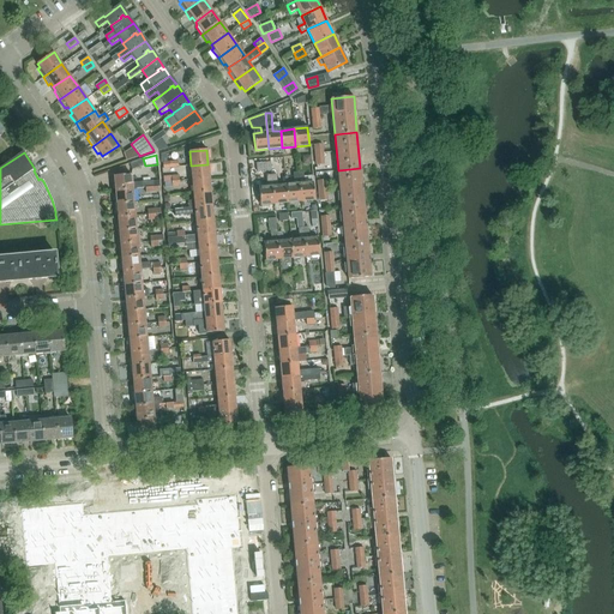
[(143,158),(130,163),(132,170),(137,168),(145,166),(143,158)]
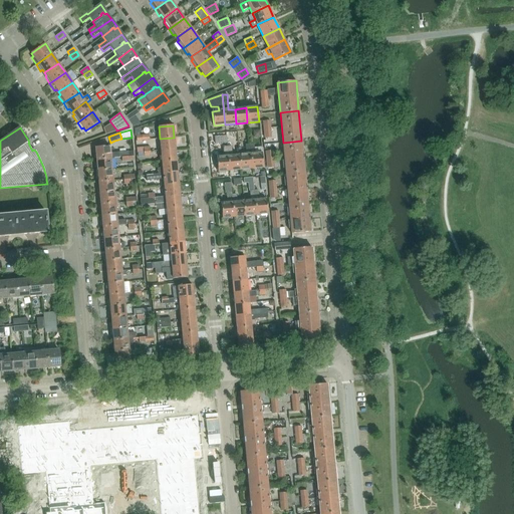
[(225,136),(214,137),(215,145),(222,144),(226,144),(225,136)]
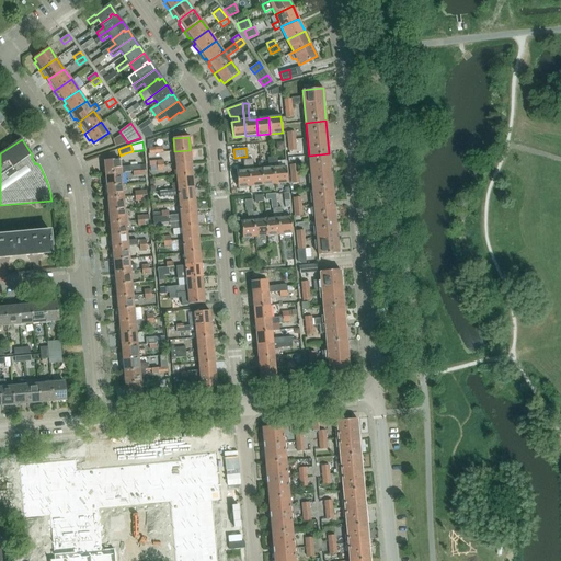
[(174,151),(175,164),(191,162),(190,150),(174,151)]
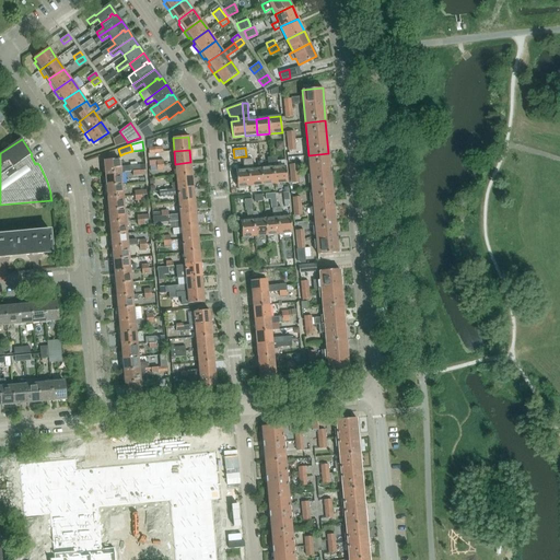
[(311,188),(331,186),(328,153),(308,155),(311,188)]
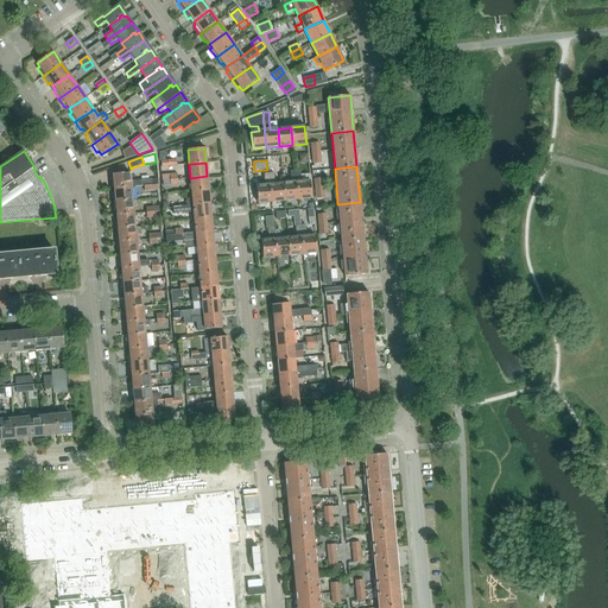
[(301,170),(295,171),(297,200),(311,198),(310,181),(301,181),(301,170)]
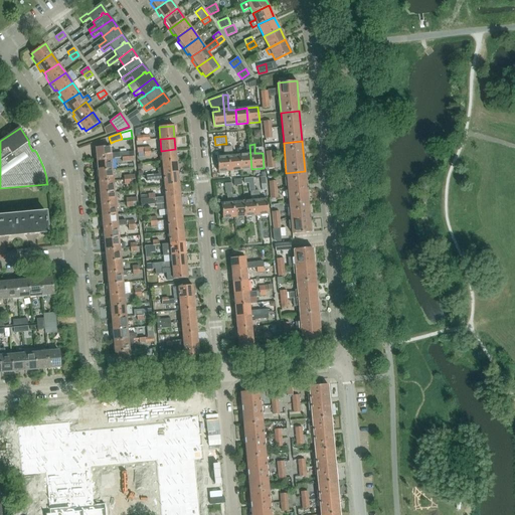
[(241,154),(239,155),(240,170),(251,169),(249,145),(245,145),(246,154),(241,154)]
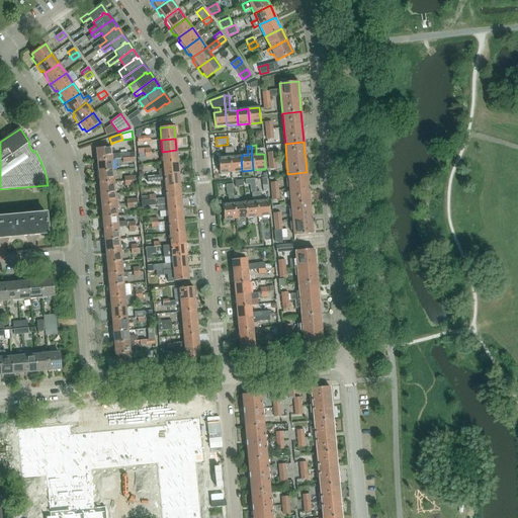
[(111,155),(110,148),(96,149),(96,150),(94,151),(95,155),(96,156),(97,160),(111,159),(122,159),(122,158),(128,158),(128,153),(111,155)]
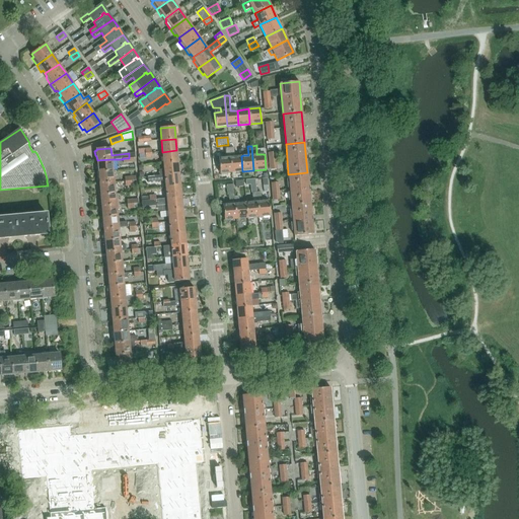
[(226,157),(218,158),(220,173),(231,172),(229,148),(228,148),(225,148),(226,157)]
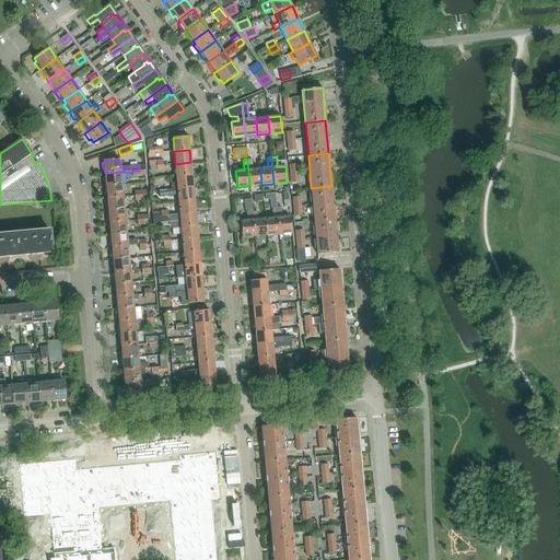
[(251,160),(247,160),(249,186),(261,185),(260,168),(258,168),(251,168),(251,160)]
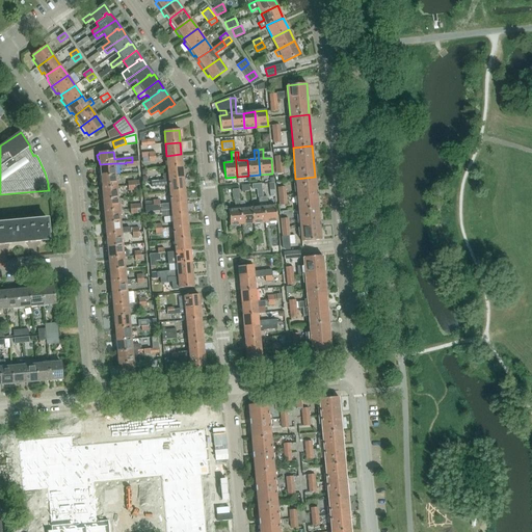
[(166,156),(167,167),(182,166),(181,154),(166,156)]
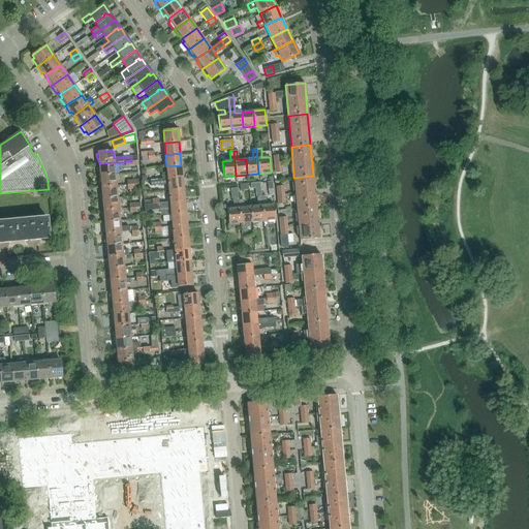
[(98,169),(98,176),(115,174),(114,162),(99,163),(99,168),(98,169)]
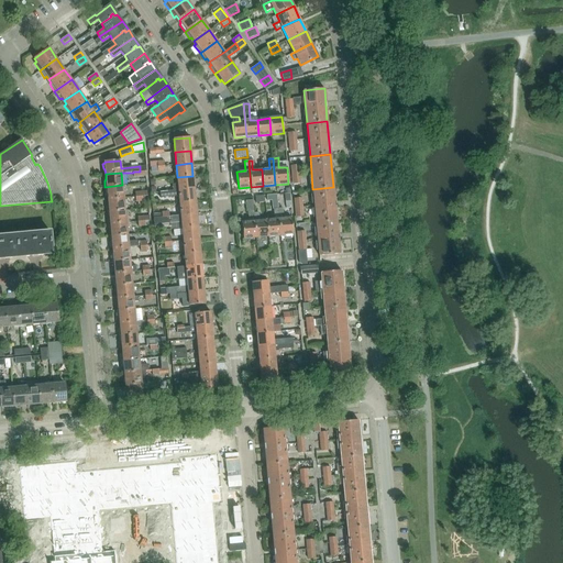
[(173,190),(178,190),(194,188),(192,176),(177,177),(177,184),(172,185),(173,190)]
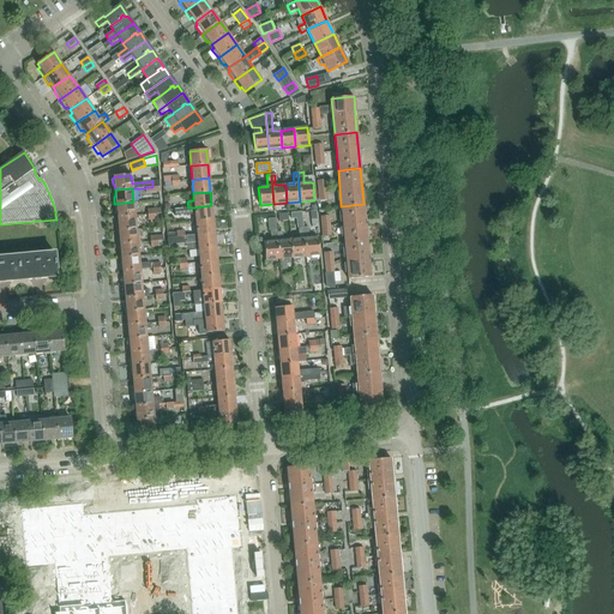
[(116,212),(118,217),(134,216),(133,202),(114,204),(115,211),(116,212)]
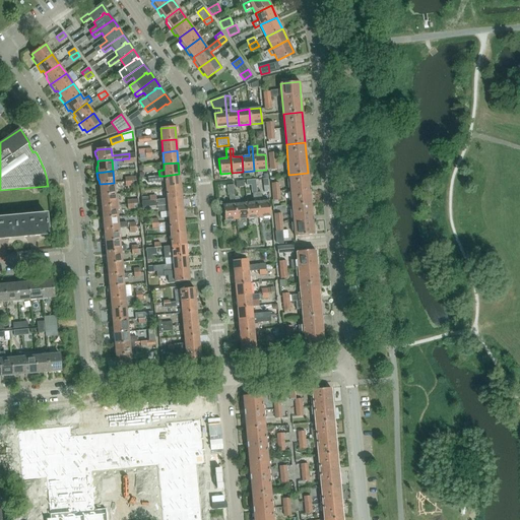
[(291,205),(311,203),(308,173),(288,175),(291,205)]
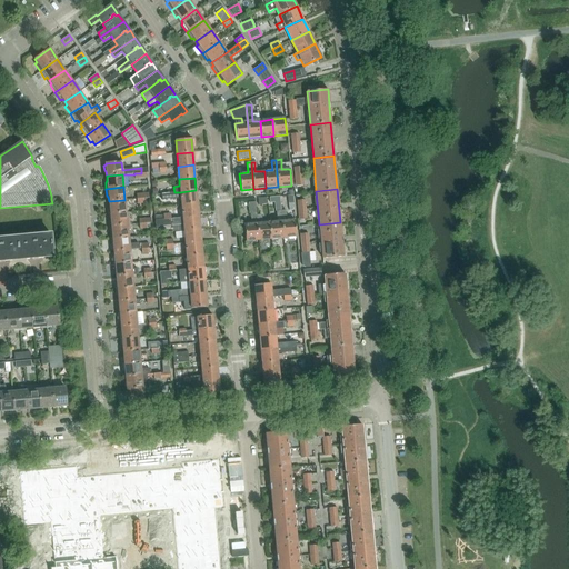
[(196,190),(180,192),(175,192),(168,193),(161,193),(161,198),(162,200),(181,199),(181,205),(197,203),(196,190)]
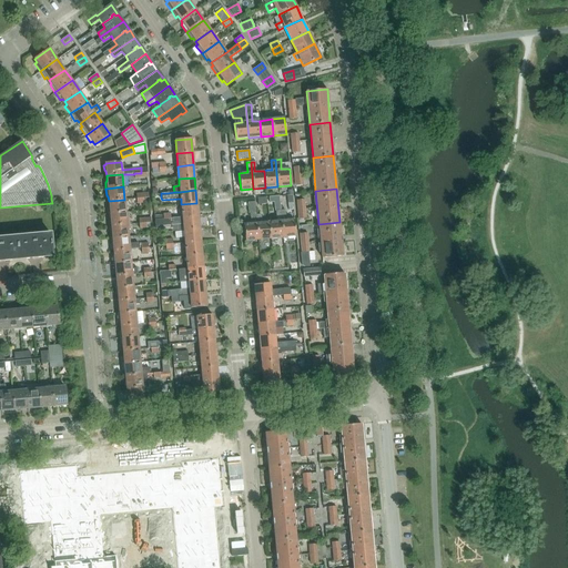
[(108,208),(108,213),(125,212),(124,200),(109,201),(109,206),(108,208)]
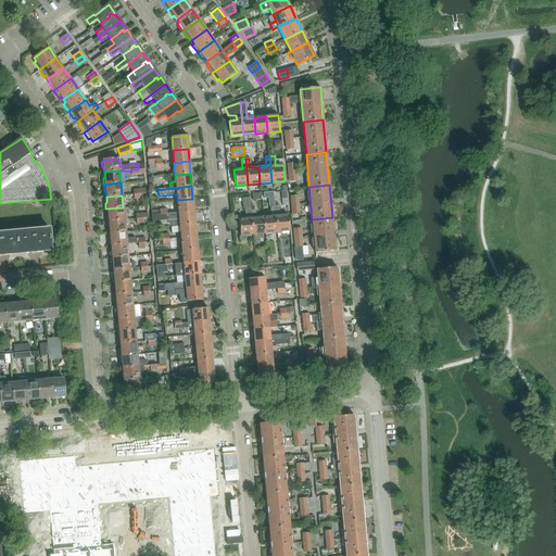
[(177,200),(178,213),(194,212),(192,199),(177,200)]
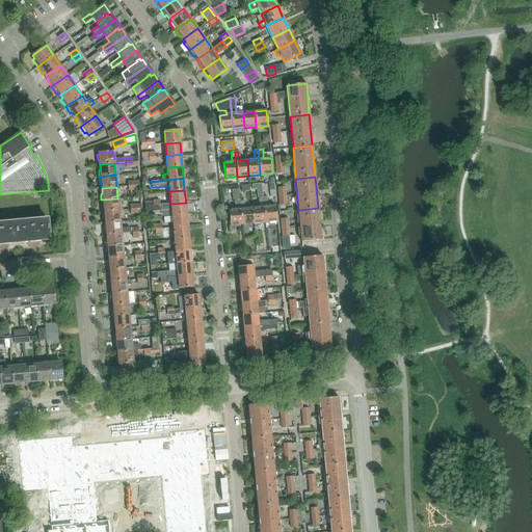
[(258,197),(259,207),(251,208),(254,223),(265,222),(263,197),(258,197)]
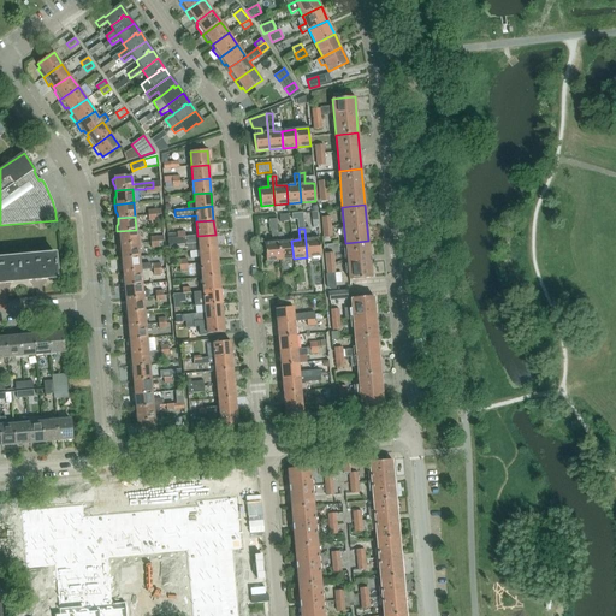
[(307,258),(320,256),(319,238),(311,238),(309,229),(304,229),(307,258)]
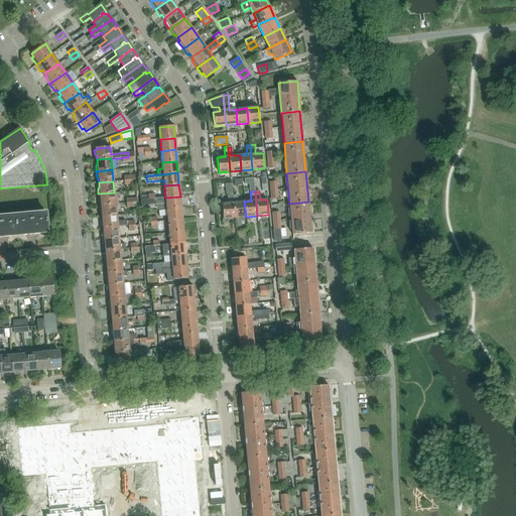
[(100,201),(101,206),(115,204),(114,192),(98,194),(99,200),(100,201)]
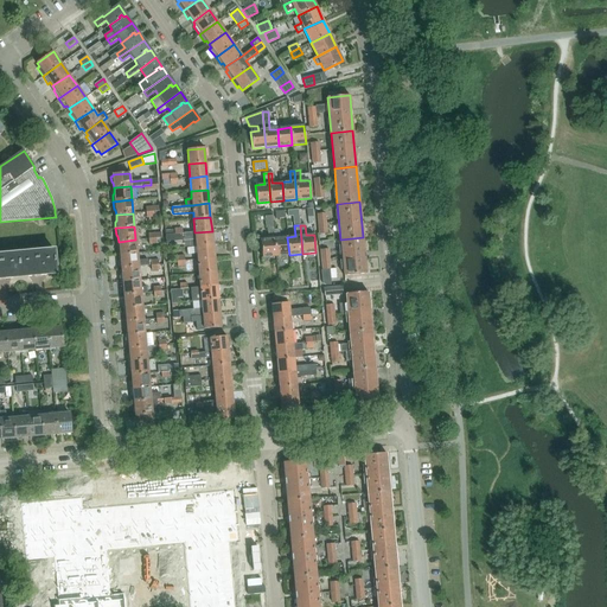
[(262,257),(275,256),(274,230),(273,227),(268,227),(268,238),(261,240),(262,257)]
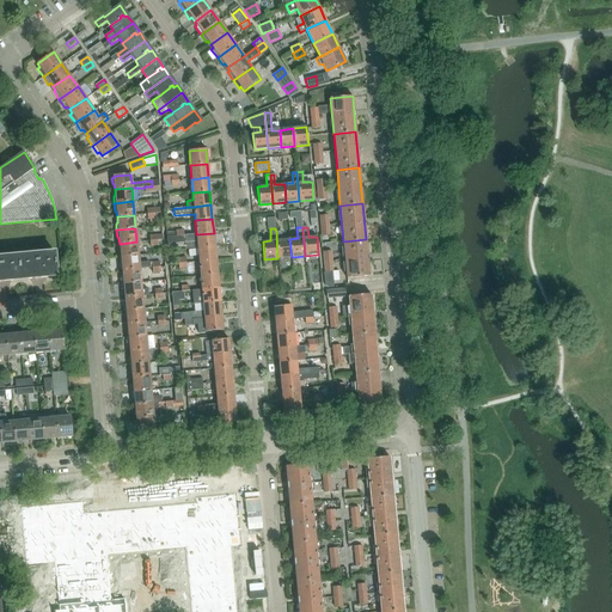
[(292,257),(289,239),(282,239),(281,231),(276,232),(277,258),(292,257)]
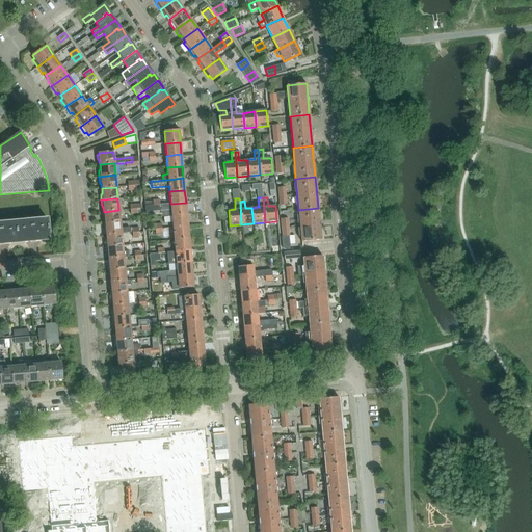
[(144,206),(145,213),(171,210),(171,215),(187,214),(186,203),(170,204),(159,205),(144,206)]
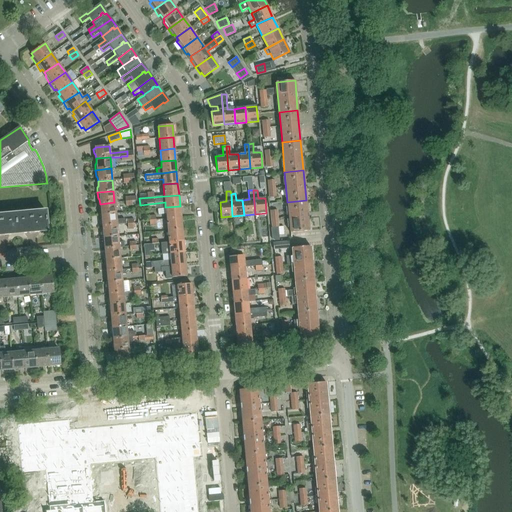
[(306,200),(287,202),(290,232),(308,230),(306,200)]
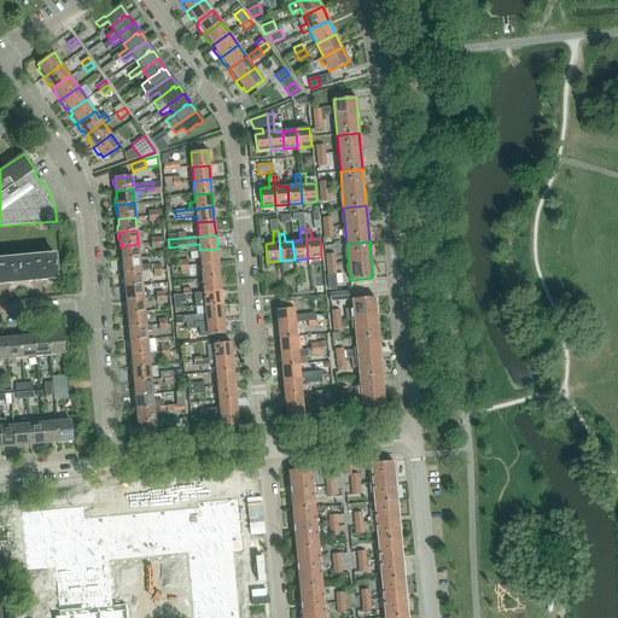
[(120,252),(120,260),(139,258),(138,244),(121,246),(121,251),(120,252)]
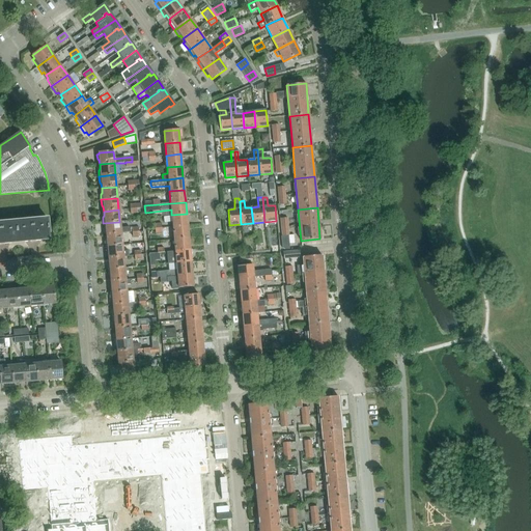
[(171,215),(172,227),(188,226),(187,214),(171,215)]
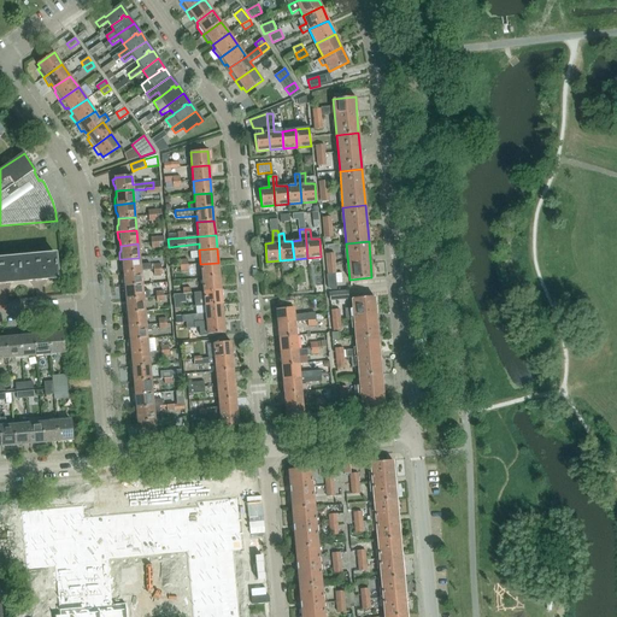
[(18,257),(19,281),(28,281),(29,278),(35,277),(35,278),(41,277),(47,276),(48,278),(57,278),(54,254),(39,256),(39,253),(35,253),(35,256),(18,257)]
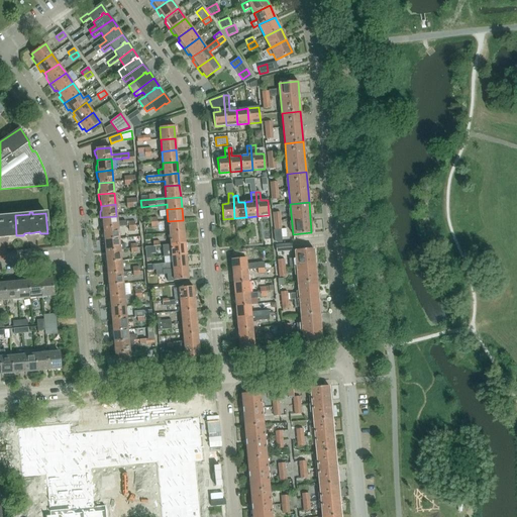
[(16,235),(15,215),(1,217),(1,215),(0,214),(0,235),(4,235),(4,234),(8,234),(10,236),(16,235)]
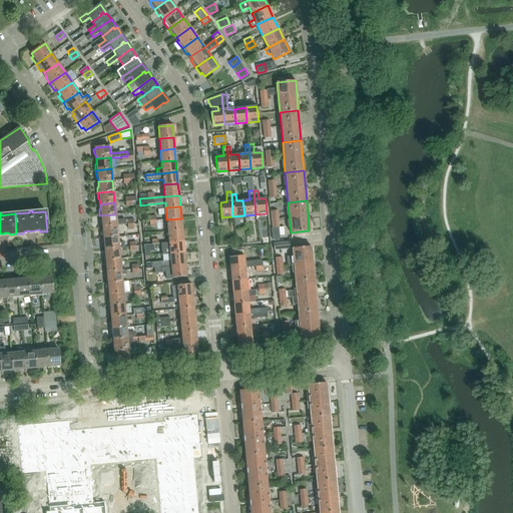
[(101,221),(102,226),(116,225),(125,224),(124,219),(116,220),(115,214),(99,215),(100,220),(101,221)]
